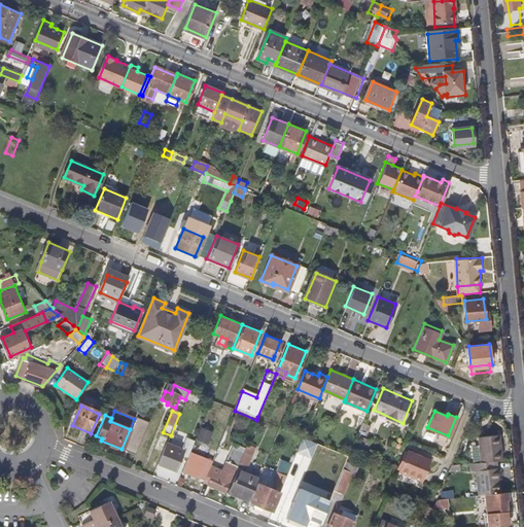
[(121,449),(135,454),(149,422),(135,416),(134,419),(130,429),(121,449)]
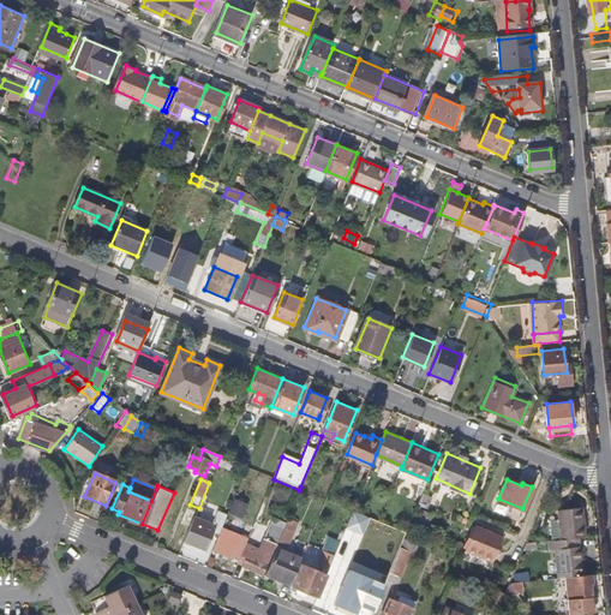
[(432,493),(424,489),(419,500),(429,503),(432,493)]
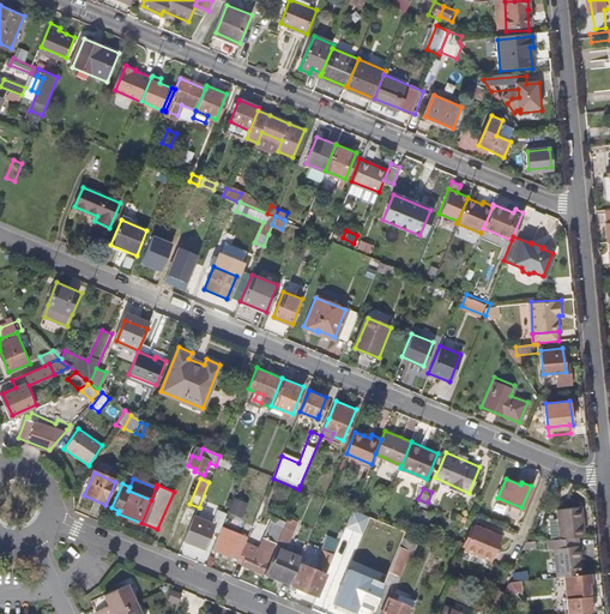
[(247,507),(233,501),(227,516),(241,522),(247,507)]
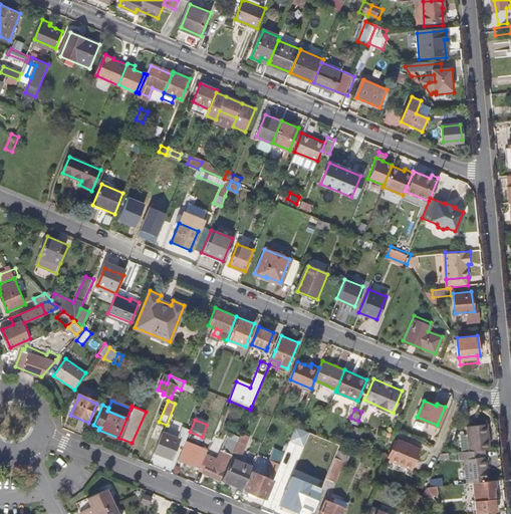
[(353,425),(349,435),(357,439),(361,428),(353,425)]
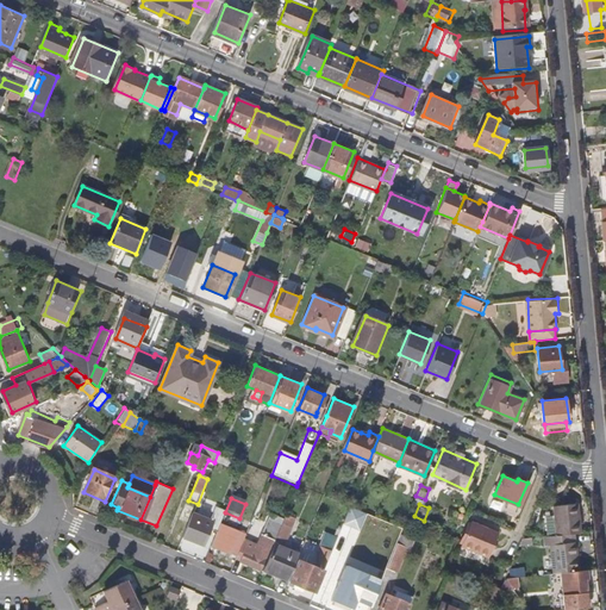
[(579,504),(554,506),(554,514),(556,535),(574,533),(581,533),(579,504)]
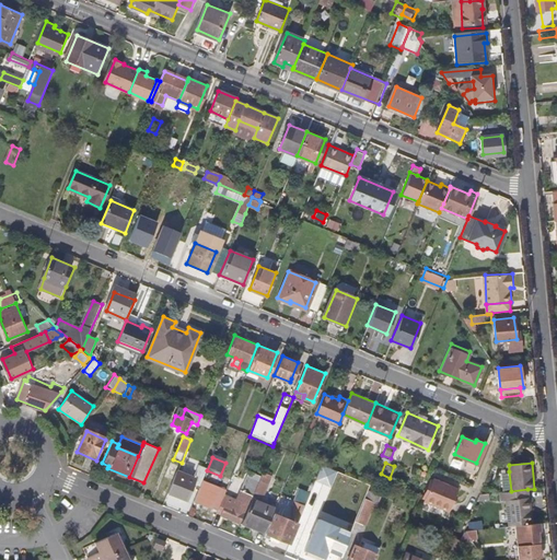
[(194,486),(199,488),(201,483),(202,480),(206,473),(208,468),(199,465),(194,478),(177,471),(169,494),(187,502),(194,486)]
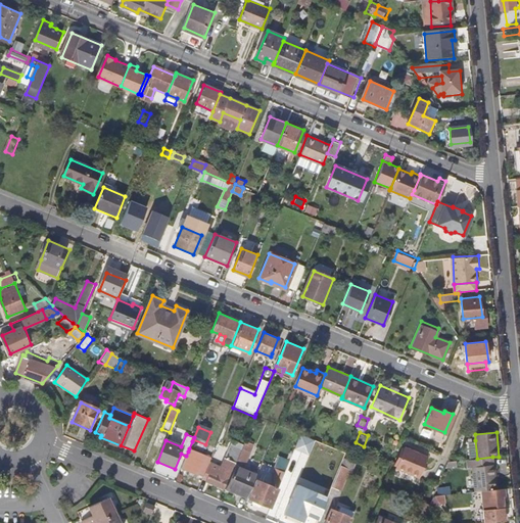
[(284,474),(329,493),(331,487),(338,471),(327,466),(333,449),(300,436),(284,474)]
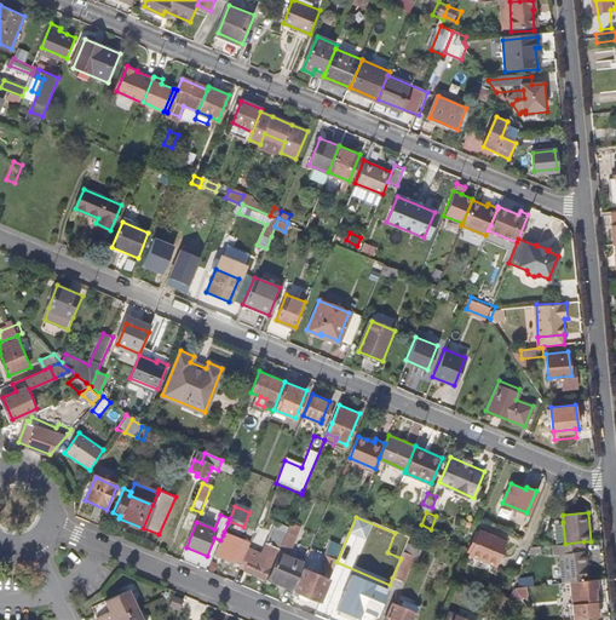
[(563,522),(554,523),(557,545),(564,544),(565,544),(563,522)]
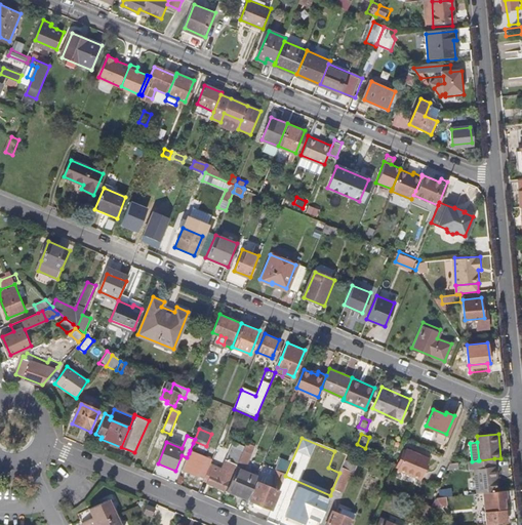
[(199,445),(193,443),(190,450),(196,452),(199,445)]
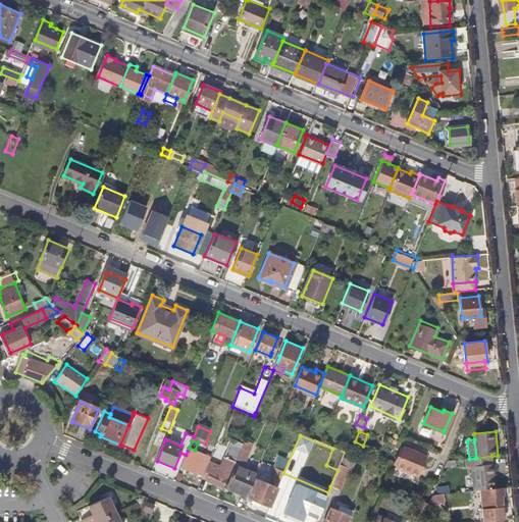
[(231,461),(235,462),(240,450),(241,449),(230,445),(221,467),(209,462),(203,476),(207,478),(207,480),(221,486),(231,461)]
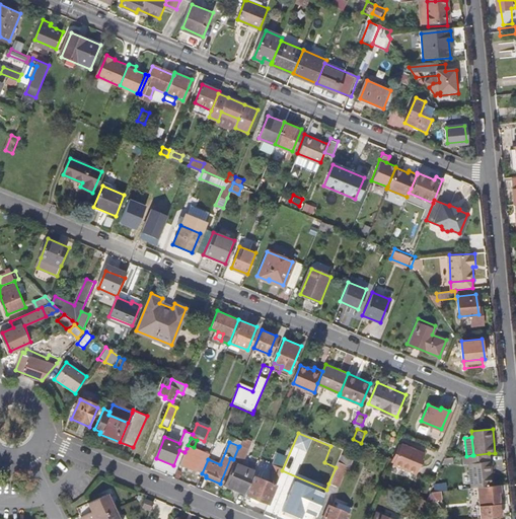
[(424,453),(400,443),(392,463),(415,473),(424,453)]
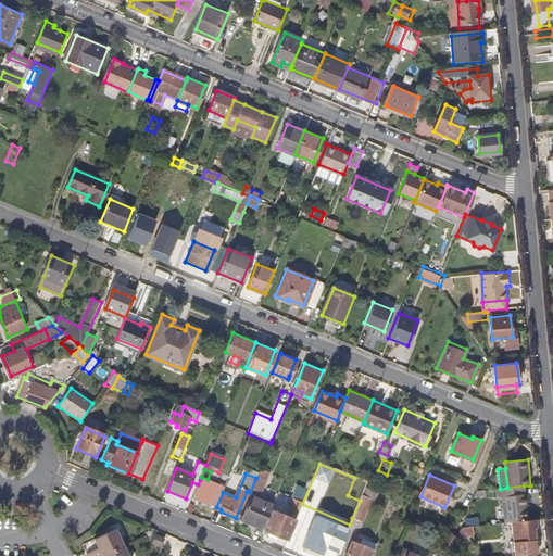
[(262,481),(255,479),(250,492),(250,493),(259,497),(261,491),(259,490),(262,481)]
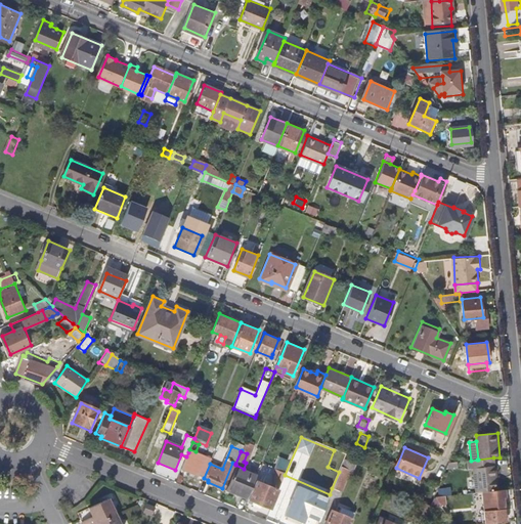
[(180,472),(203,481),(204,478),(210,464),(211,462),(188,452),(186,456),(180,472)]
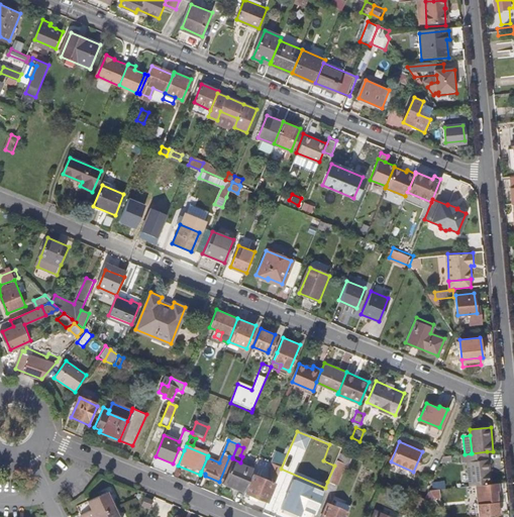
[(474,461),(477,486),(478,485),(492,484),(490,459),(488,459),(487,451),(472,453),(471,453),(472,461),(474,461)]
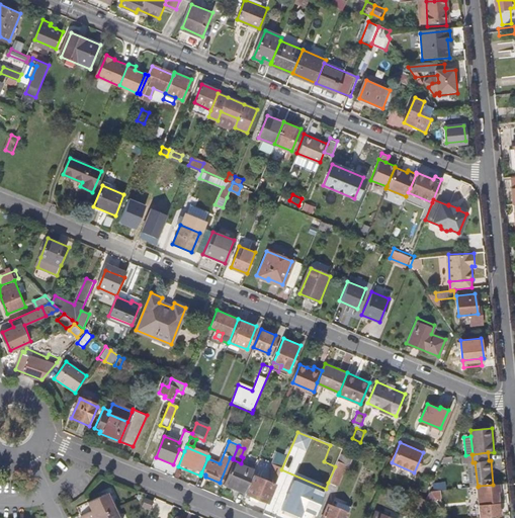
[(473,462),(471,454),(465,455),(461,455),(462,463),(473,462)]
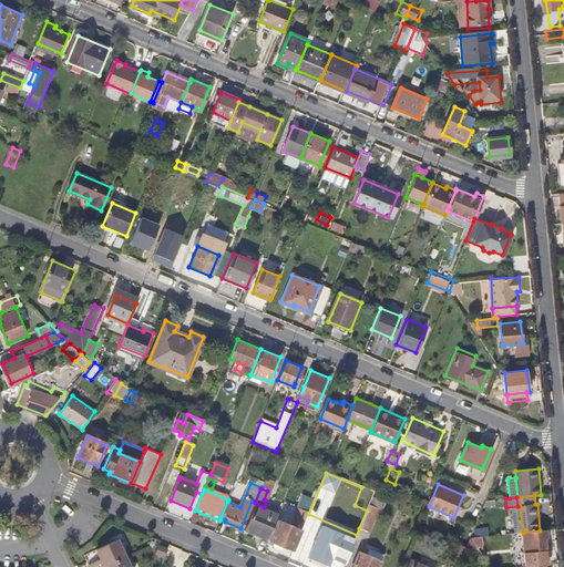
[(370,512),(367,511),(359,528),(369,533),(379,509),(381,509),(385,502),(376,498),(370,512)]
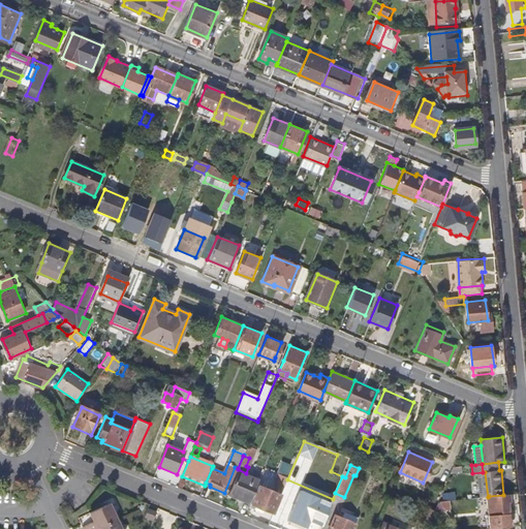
[(229,495),(251,504),(258,487),(259,484),(238,474),(229,495)]
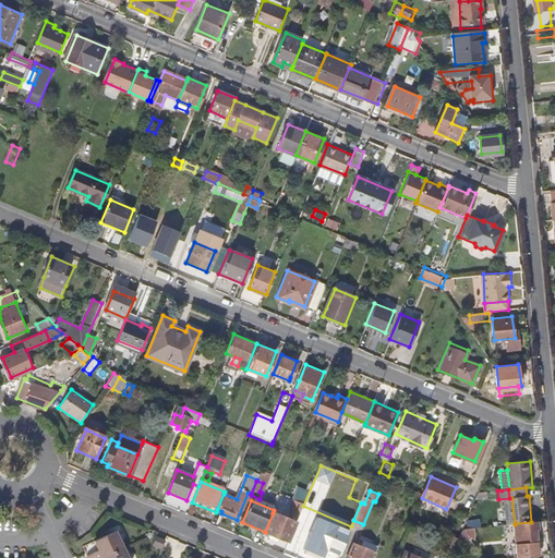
[(268,534),(288,542),(303,506),(298,504),(296,509),(291,507),(289,511),(291,511),(288,520),(273,513),(265,532),(263,535),(267,537),(268,534)]
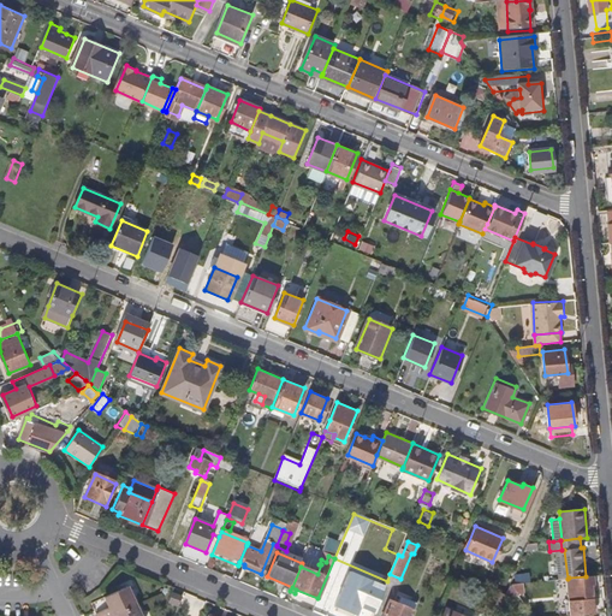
[(569,578),(572,615),(595,614),(593,588),(595,588),(594,575),(586,576),(569,578)]
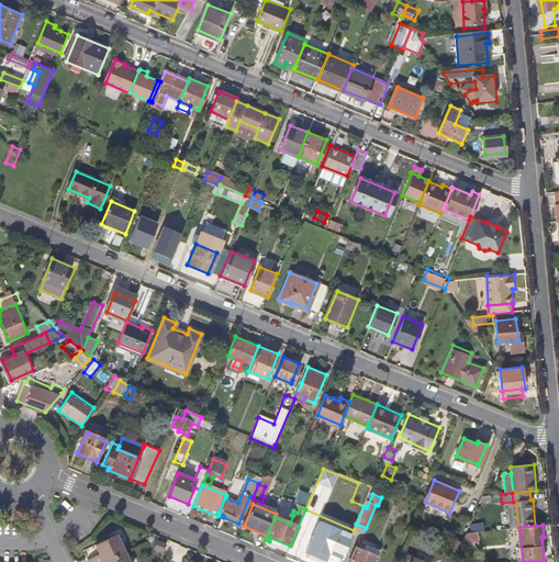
[(477,532),(466,534),(472,542),(478,541),(477,532)]
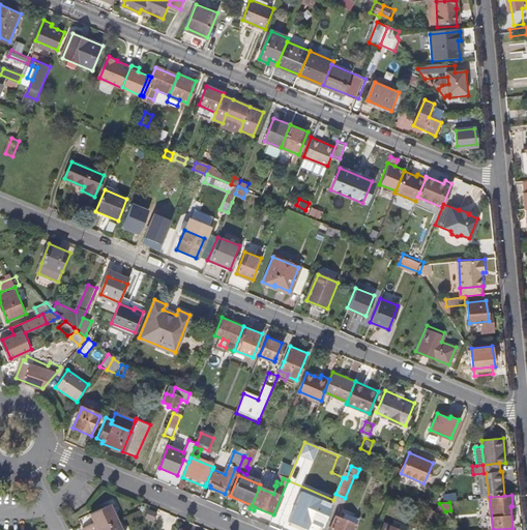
[(434,513),(434,514),(445,512),(445,511),(439,503),(436,510),(434,513)]
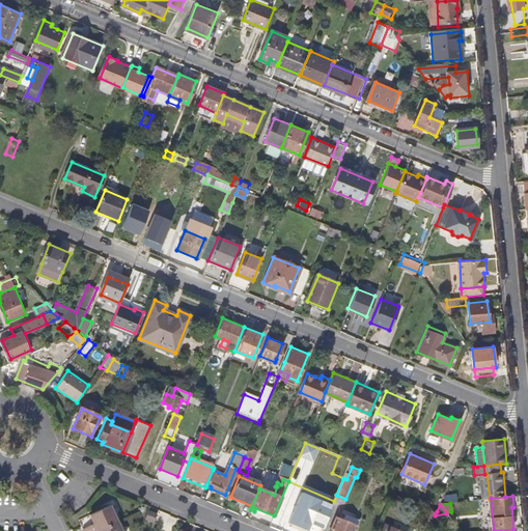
[(113,505),(94,514),(93,514),(96,523),(86,528),(87,530),(101,530),(120,522),(113,505)]
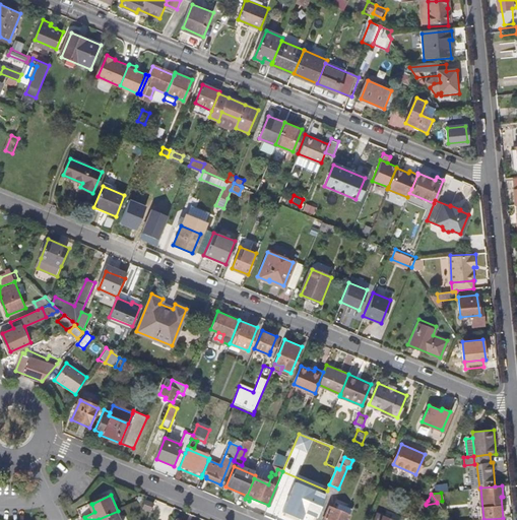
[(413,512),(422,515),(426,505),(426,504),(428,501),(419,498),(413,512)]
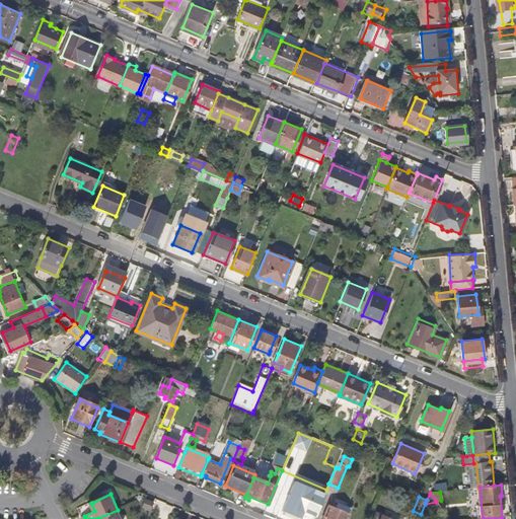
[(145,507),(154,510),(157,502),(148,498),(145,507)]
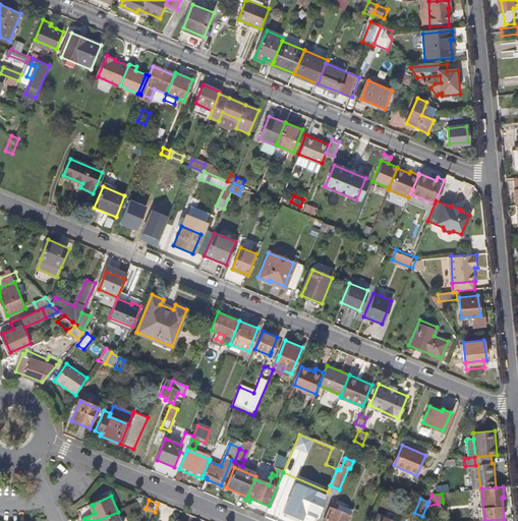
[(336,512),(348,517),(351,511),(338,506),(336,512)]
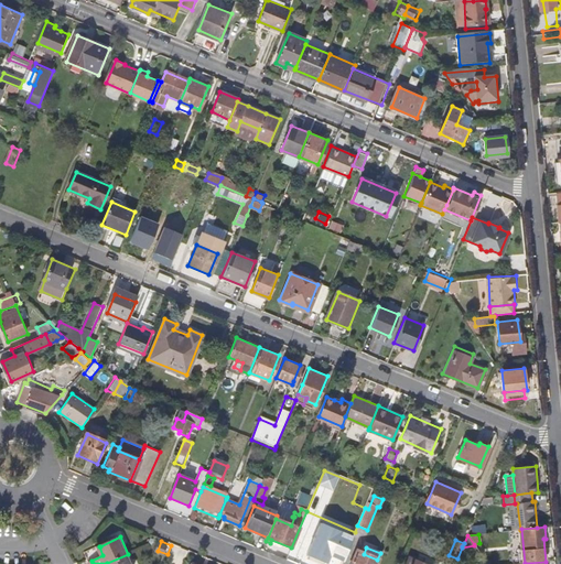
[(375,563),(377,560),(364,554),(355,551),(348,563),(375,563)]
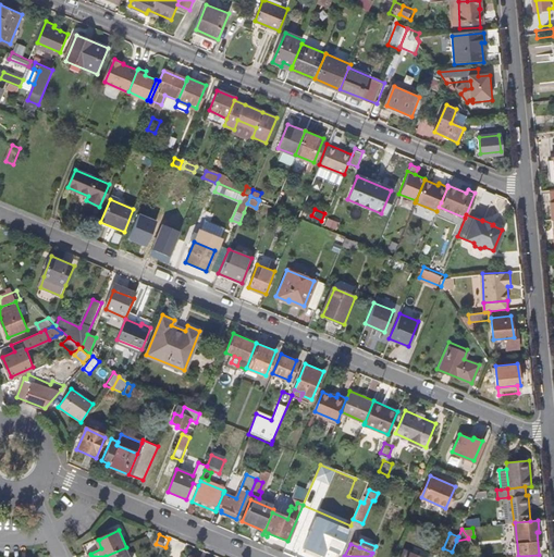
[(131,556),(126,547),(106,556),(131,556)]
